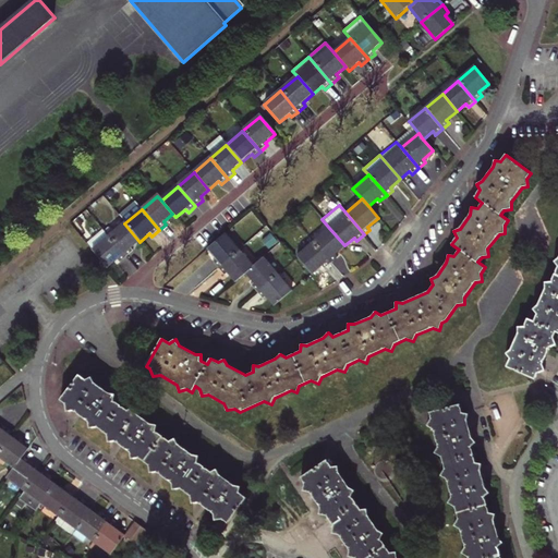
[(140,242),(124,223),(107,239),(124,258),(133,252),(131,249),(140,242)]
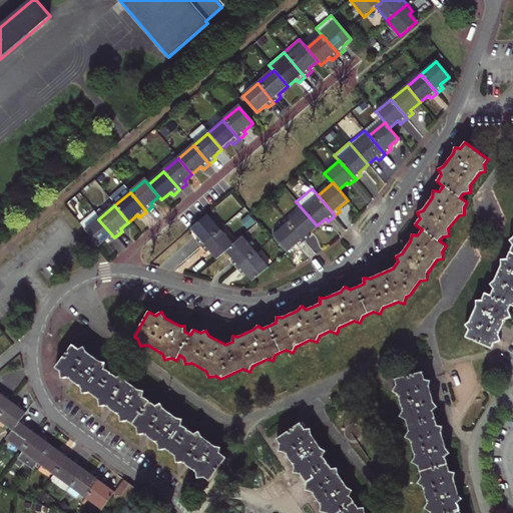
[(302,208),(287,221),(304,241),(310,236),(308,233),(317,225),(302,208)]
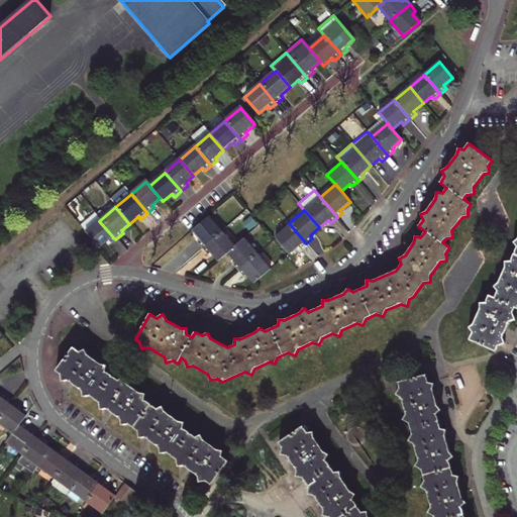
[(210,216),(193,230),(201,240),(199,242),(203,248),(222,232),(210,216)]
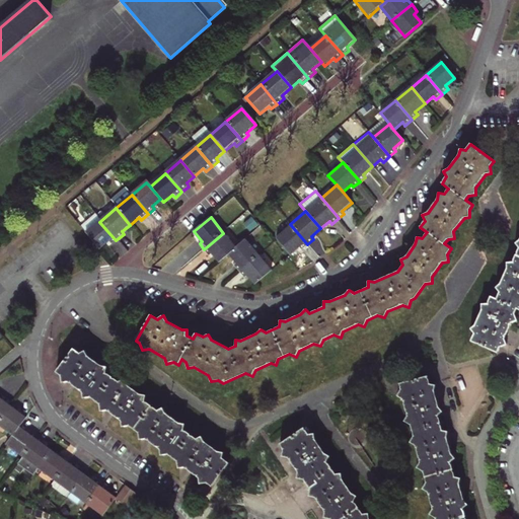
[(99,222),(85,234),(98,251),(108,242),(110,245),(116,240),(99,222)]
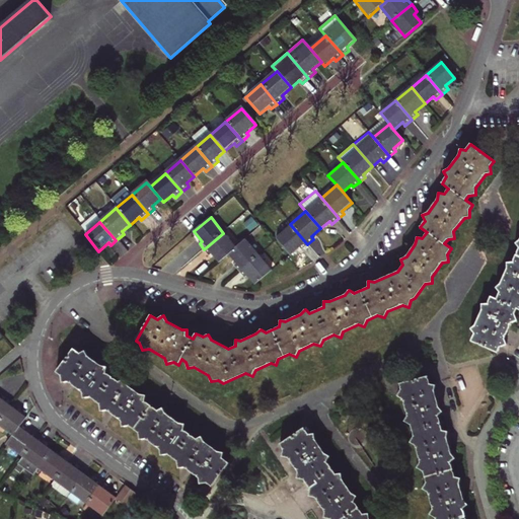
[(307,244),(290,224),(275,237),(290,254),(298,247),(300,249),(307,244)]
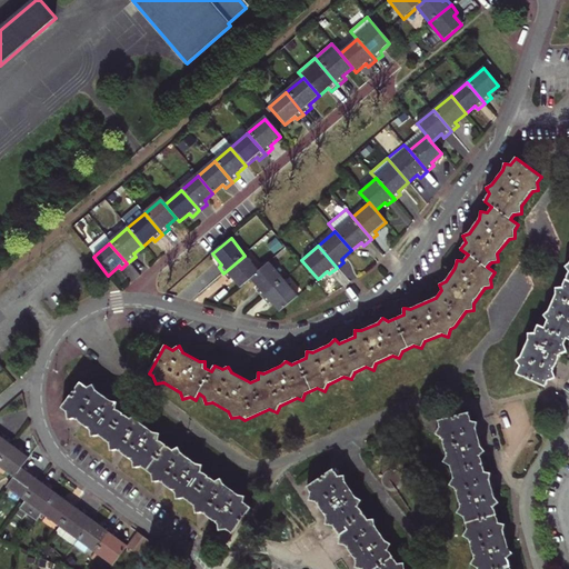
[(259,273),(245,256),(223,273),(229,280),(232,278),(241,289),(251,280),(259,273)]
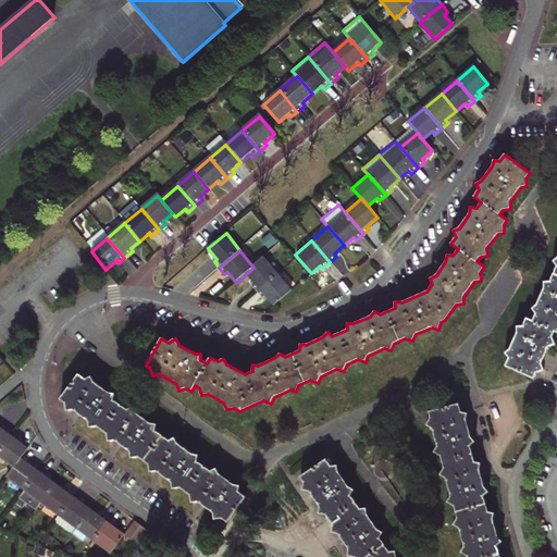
[(257,293),(279,275),(265,258),(254,268),(246,274),(254,283),(250,285),(257,293)]
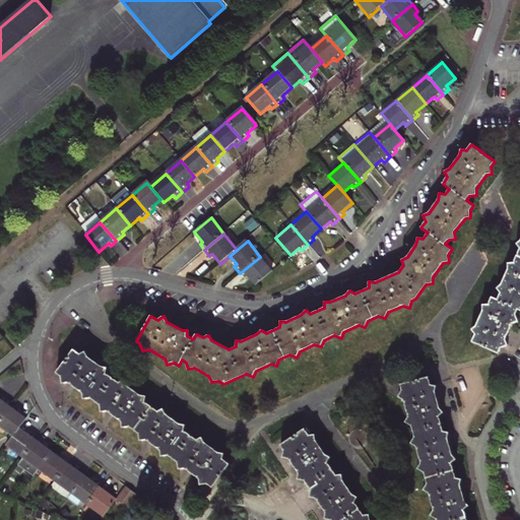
[(519,241),(516,243),(519,249),(512,263),(506,266),(509,271),(502,284),(495,287),(500,294),(496,301),(493,300),(490,305),(482,308),(484,312),(477,327),(472,329),(475,336),(472,343),(498,355),(501,348),(509,346),(506,341),(514,324),(519,322),(516,318),(519,311),(519,241)]
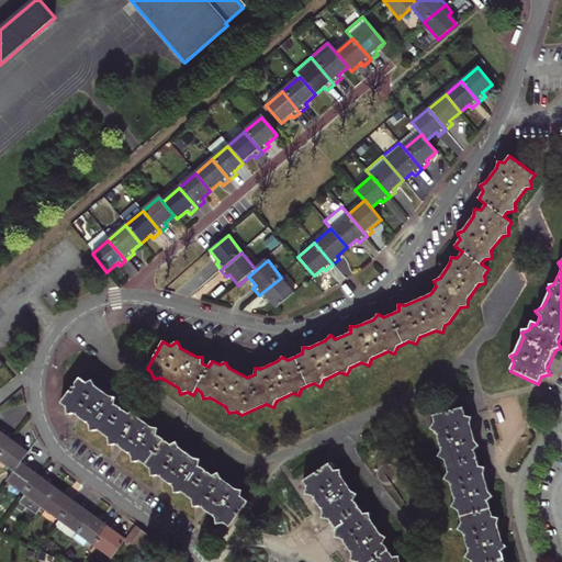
[(267,299),(276,310),(294,294),(281,278),(259,295),(263,302),(267,299)]
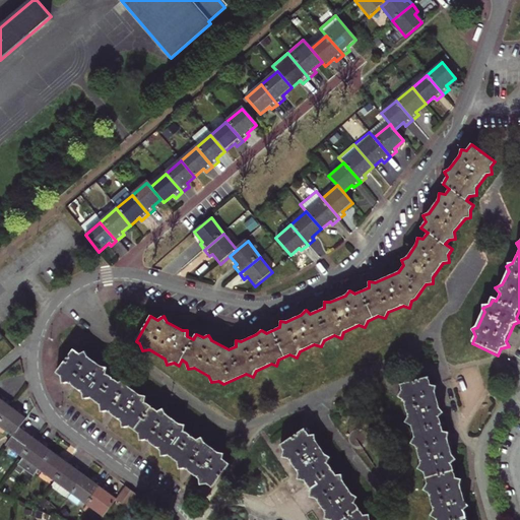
[(74,352),(57,374),(63,378),(63,384),(68,383),(82,394),(83,401),(90,399),(100,406),(100,412),(107,412),(122,424),(123,430),(130,429),(139,436),(139,442),(145,441),(158,452),(159,458),(169,457),(177,462),(178,472),(185,470),(197,479),(199,486),(206,485),(211,490),(230,468),(224,463),(225,457),(218,458),(205,448),(206,442),(199,444),(186,434),(187,429),(182,430),(167,417),(167,412),(159,413),(147,404),(148,399),(143,400),(128,388),(129,384),(121,386),(109,376),(111,369),(104,371),(87,359),(86,353),(79,356),(74,352)]
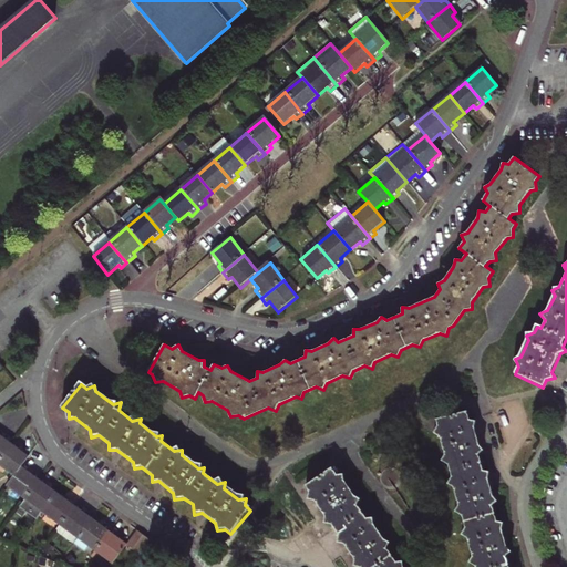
[(507,566),(505,556),(509,552),(506,546),(502,529),(503,523),(496,522),(492,505),(496,501),(493,497),(487,478),(487,471),(483,470),(477,453),(482,450),(480,446),(473,425),(474,420),(468,419),(466,411),(435,419),(437,425),(433,432),(440,436),(444,453),(441,460),(449,464),(451,476),(447,483),(453,486),(457,505),(454,511),(462,515),(465,527),(462,534),(466,537),(472,555),(468,562),(475,565),(475,566),(507,566)]
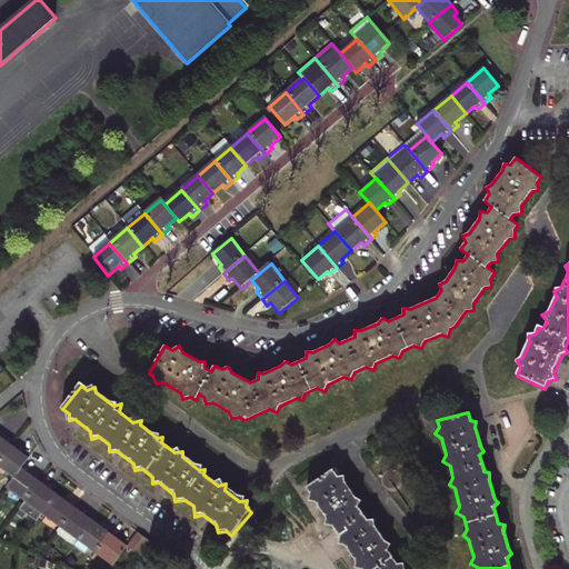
[(0,460),(13,443),(6,438),(3,441),(0,438),(0,460)]
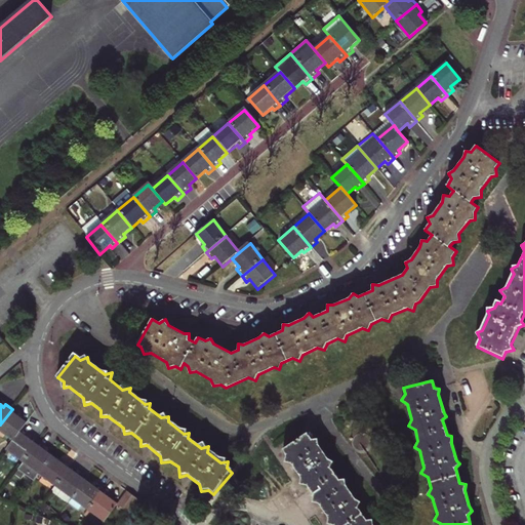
[(12,409),(0,425),(0,432),(12,441),(19,432),(26,423),(16,416),(18,414),(12,409)]
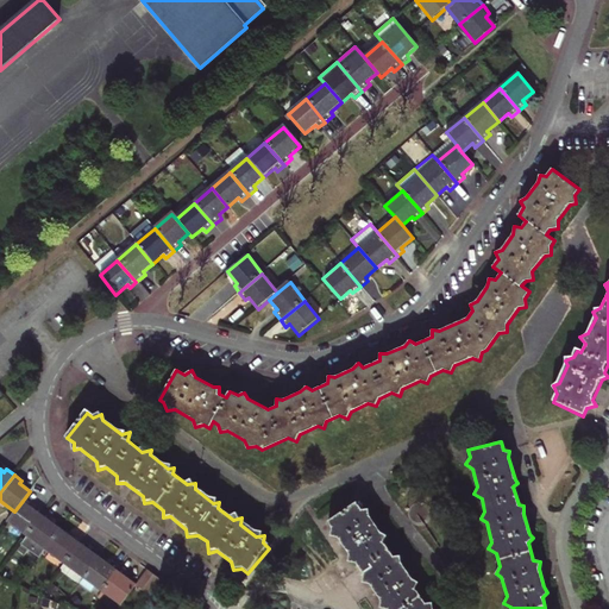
[(26,535),(44,512),(37,506),(35,510),(23,501),(14,512),(7,521),(26,535)]
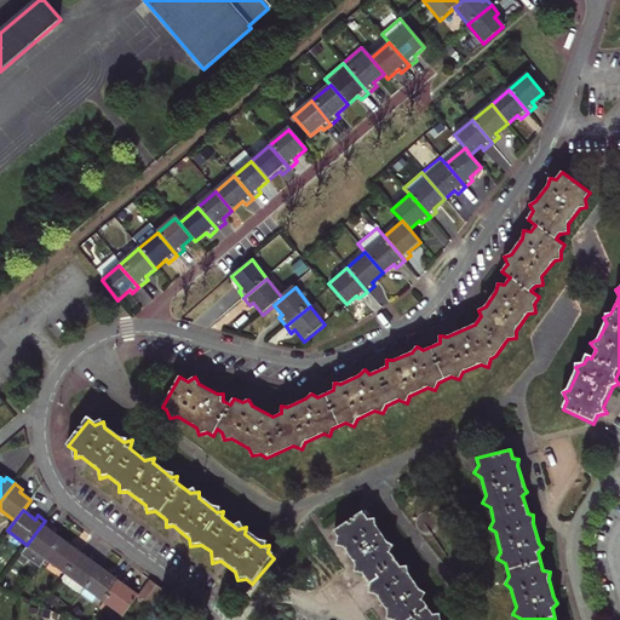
[(440,619),(438,613),(432,613),(422,598),(425,592),(418,589),(408,574),(406,566),(400,567),(390,551),(392,545),(386,541),(377,526),(374,518),(368,520),(362,511),(333,530),(338,538),(337,545),(344,549),(355,564),(354,570),(362,574),(369,584),(368,592),(375,595),(388,613),(386,619),(391,619),(440,619)]
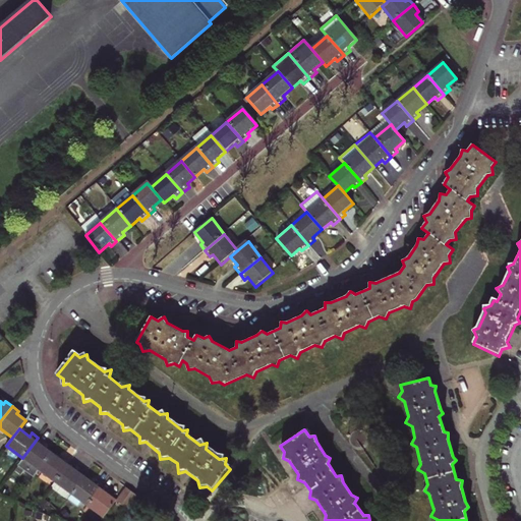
[(39,470),(52,453),(43,447),(45,444),(38,438),(22,458),(39,470)]
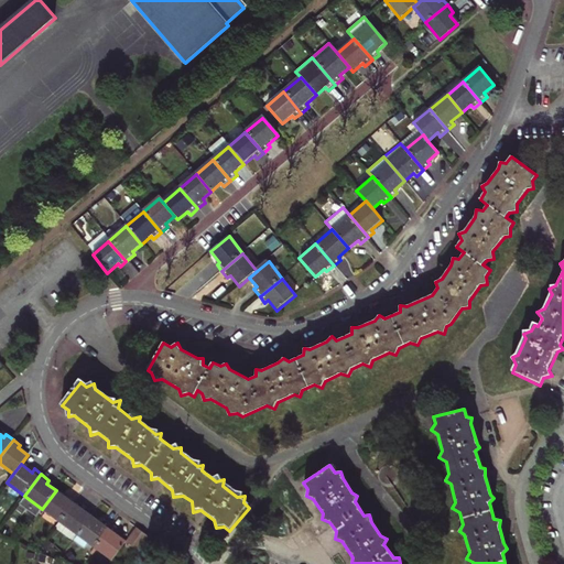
[(42,509),(58,522),(75,500),(69,496),(66,499),(56,490),(42,509)]
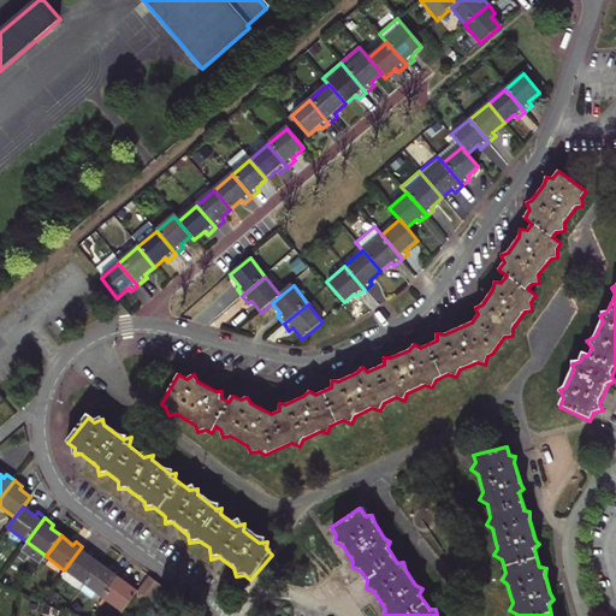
[(83,585),(99,564),(89,557),(92,554),(82,546),(64,570),(83,585)]
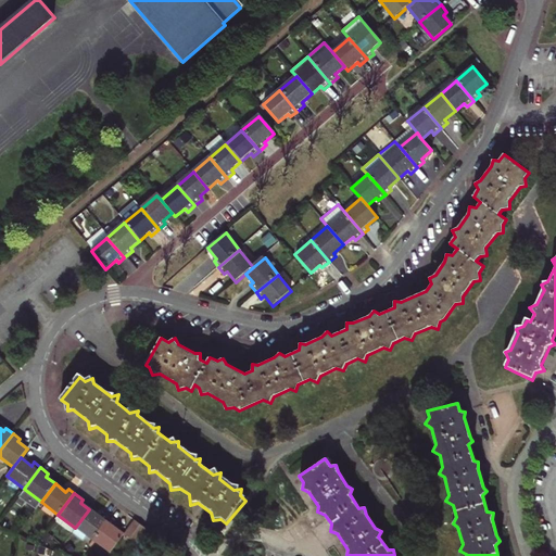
[(75,528),(92,541),(109,519),(103,514),(100,518),(89,509),(75,528)]
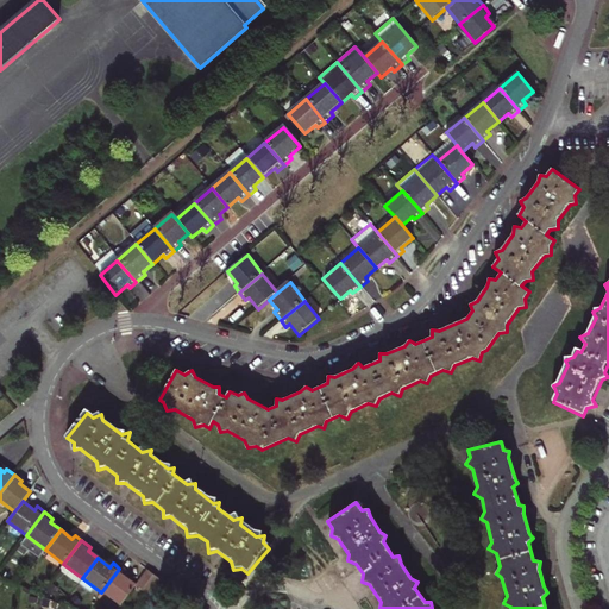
[(133,585),(146,597),(163,578),(148,567),(133,585)]
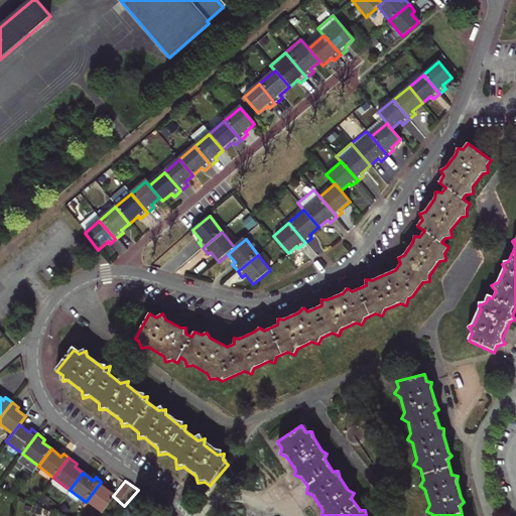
[(100,512),(113,496),(105,489),(107,486),(101,482),(86,502),(100,512)]
